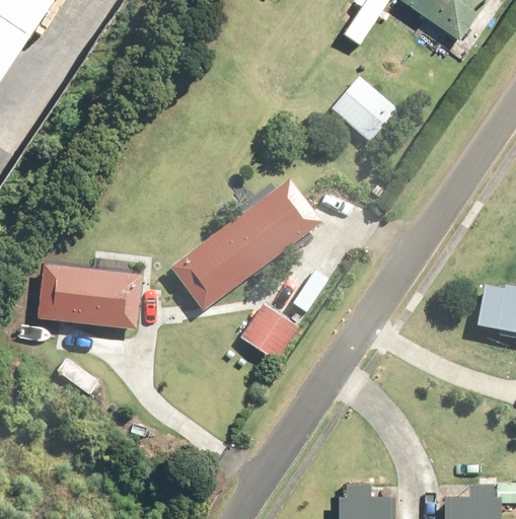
[(0,141),(98,0),(0,0),(0,141)]
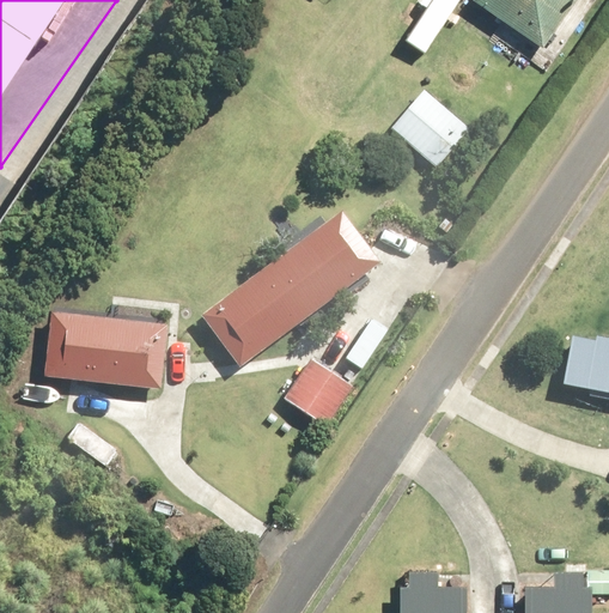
[(481,0),(479,4),(539,38),(561,0),(481,0)]
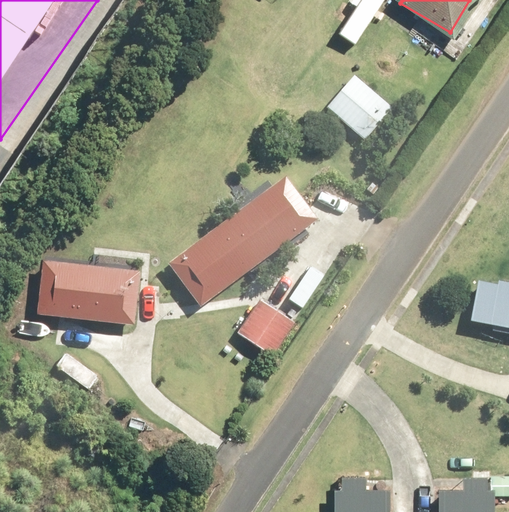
[(356,81),(334,106),(365,134),(388,109),(356,81)]
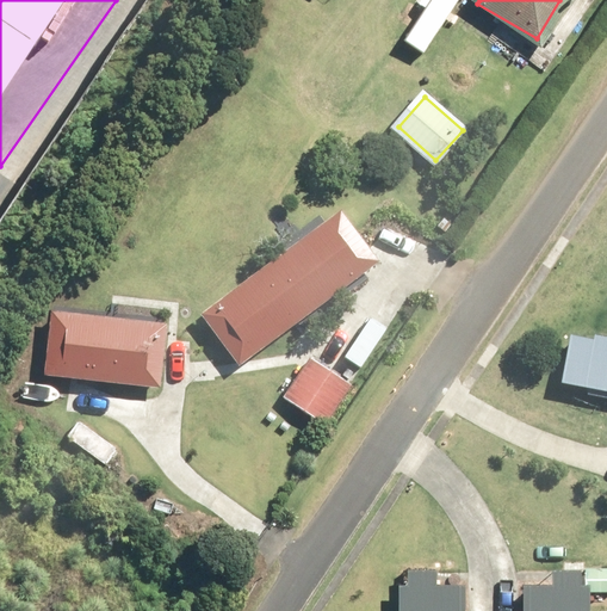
[(200,314),(241,366),(381,261),(340,209),(200,314)]
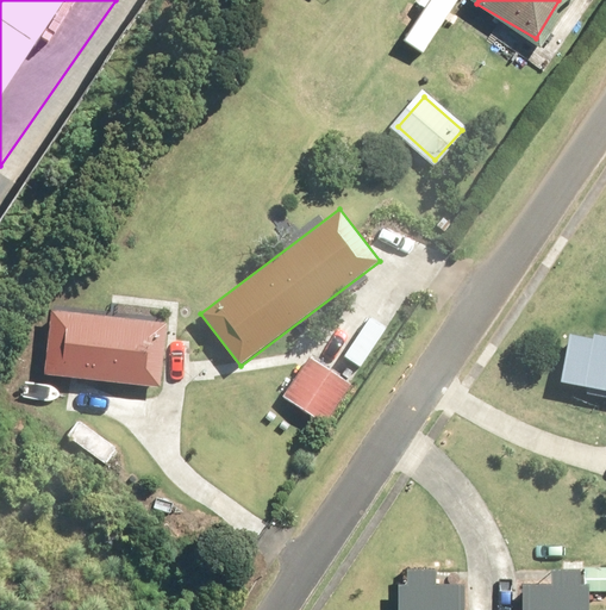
[(17,372),(160,385),(166,321),(22,309),(17,372)]
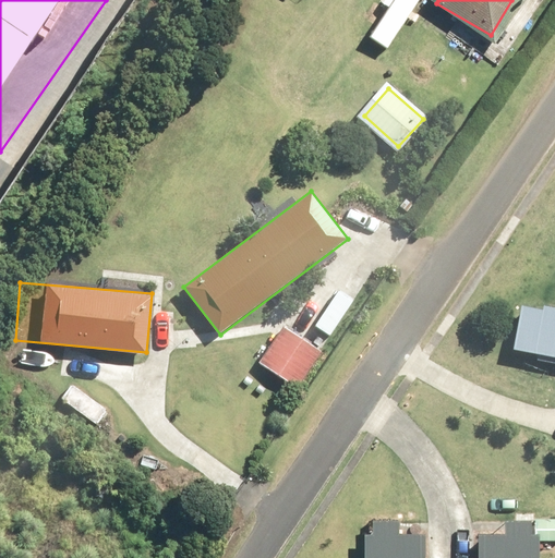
[(554,310),(519,305),(511,351),(554,358),(554,310)]
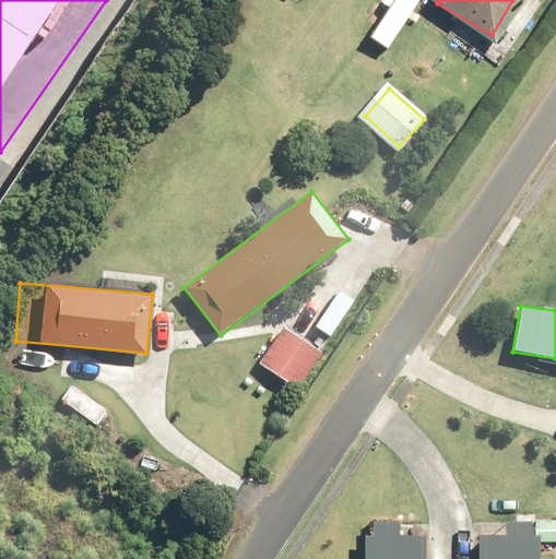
[(261,365),(300,389),(322,353),(282,329),(261,365)]
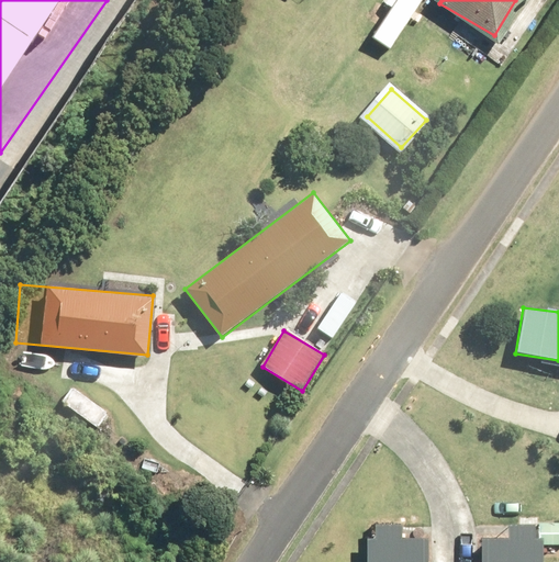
[(369,537),(368,561),(541,561),(543,538),(369,537)]
